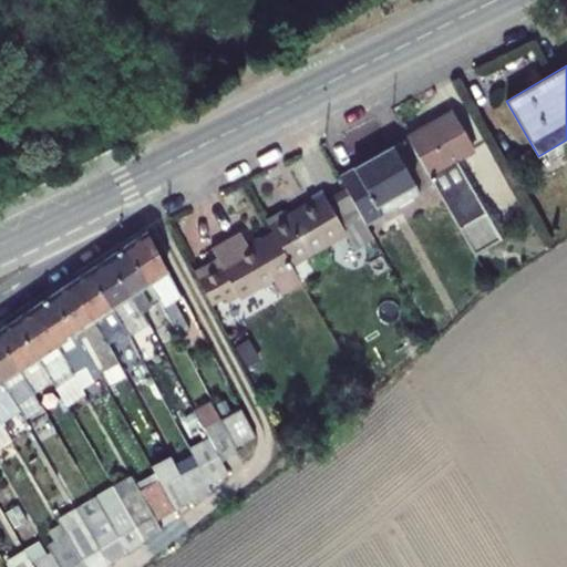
[(168,106),(153,116),(158,126),(160,129),(176,117),(174,116),(168,106)]
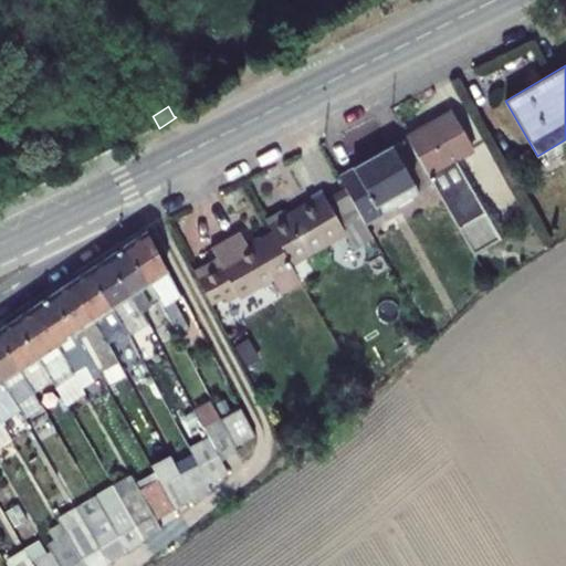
[(430,127),(407,139),(473,254),(500,239),(456,160),(472,150),(450,112),(428,124),(430,127)]
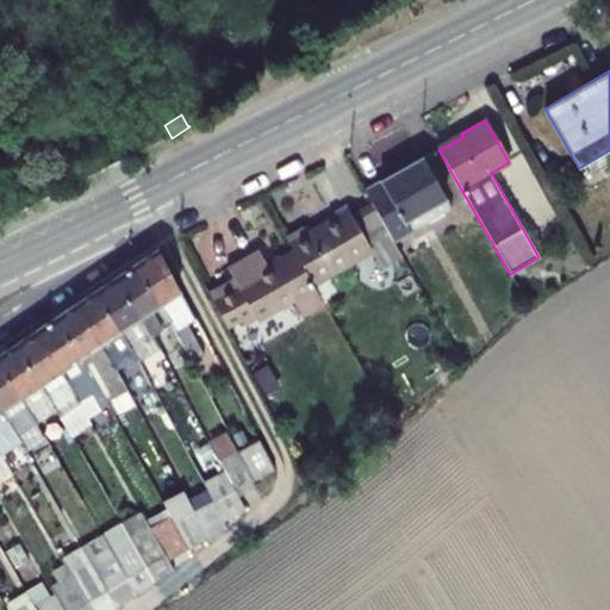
[(373,204),(394,241),(411,232),(405,222),(446,198),(422,157),(365,190),(373,204)]
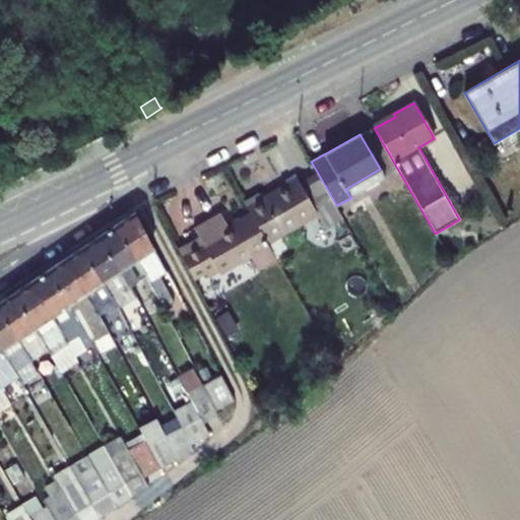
[(345,189),(350,198),(385,178),(380,169),(345,189)]
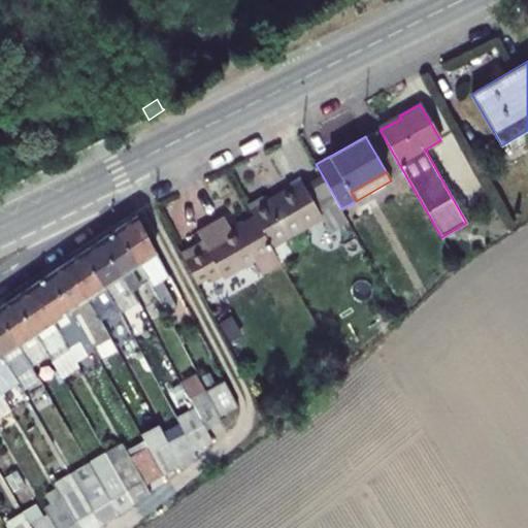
[(305,187),(302,182),(267,202),(264,196),(249,205),(255,217),(272,246),(323,218),(331,231),(349,221),(341,208),(323,176),(305,187)]
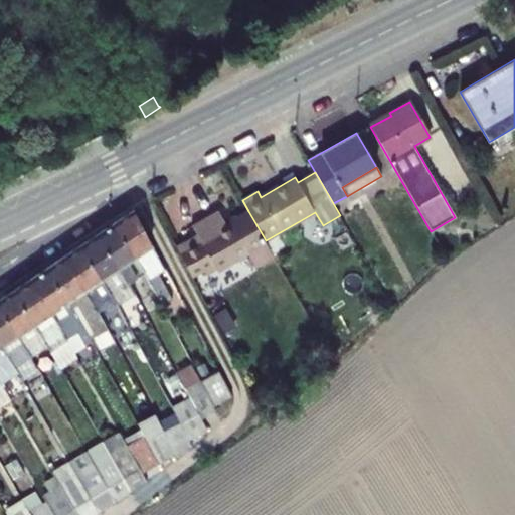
[(514,208),(494,221),(497,226),(514,215),(514,208)]
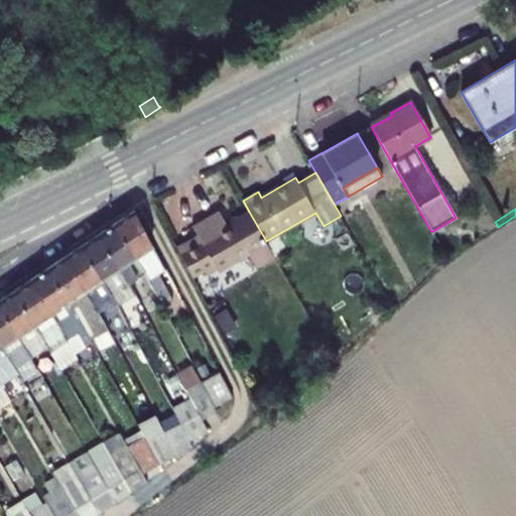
[(152,246),(133,210),(113,224),(135,257),(142,267),(152,286),(162,306),(172,300),(158,273),(164,269),(152,246)]
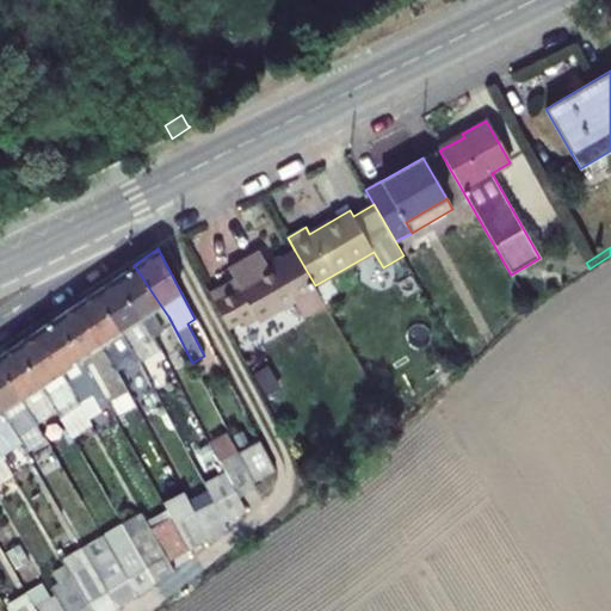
[(228,269),(234,279),(222,287),(209,292),(228,328),(242,321),(245,327),(257,320),(259,322),(275,313),(277,316),(294,307),(291,303),(294,302),(303,318),(326,304),(315,285),(295,251),(267,266),(259,251),(228,269)]
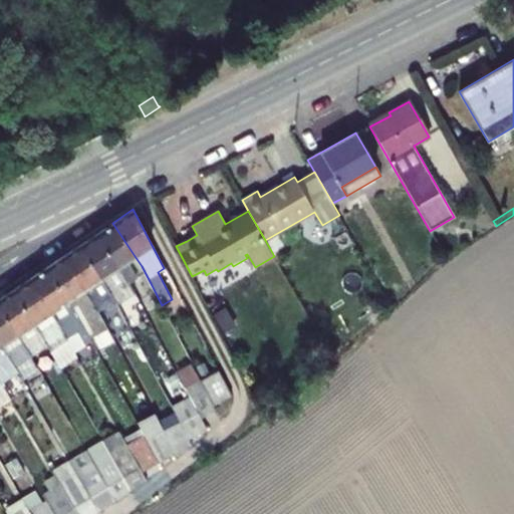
[(112,223),(95,234),(118,267),(129,283),(140,275),(147,288),(152,285),(142,266),(135,256),(112,223)]
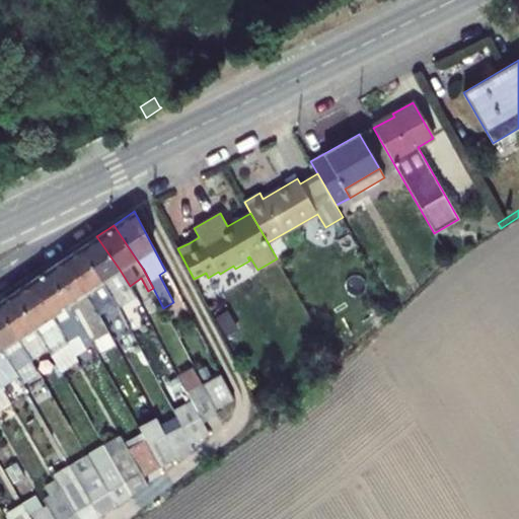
[(120,270),(96,236),(80,247),(102,281),(116,303),(119,307),(136,296),(130,286),(120,270)]
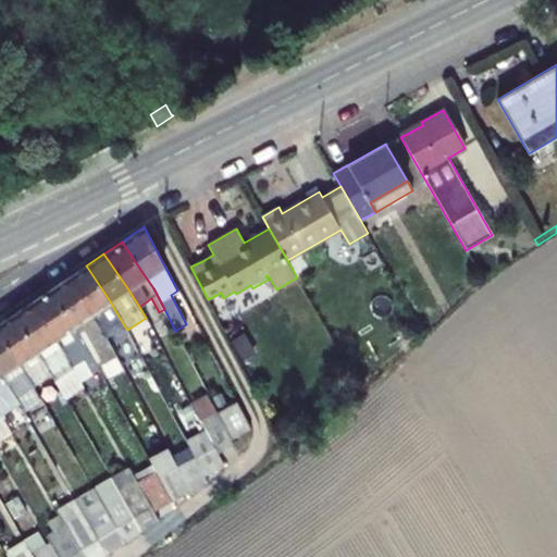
[(86,265),(67,277),(91,314),(106,337),(124,325),(110,301),(86,265)]
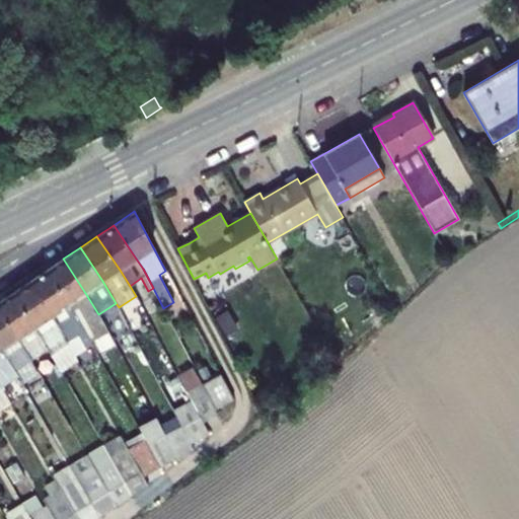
[(63,258),(46,271),(69,304),(78,319),(84,314),(93,330),(104,323),(98,314),(85,293),(63,258)]
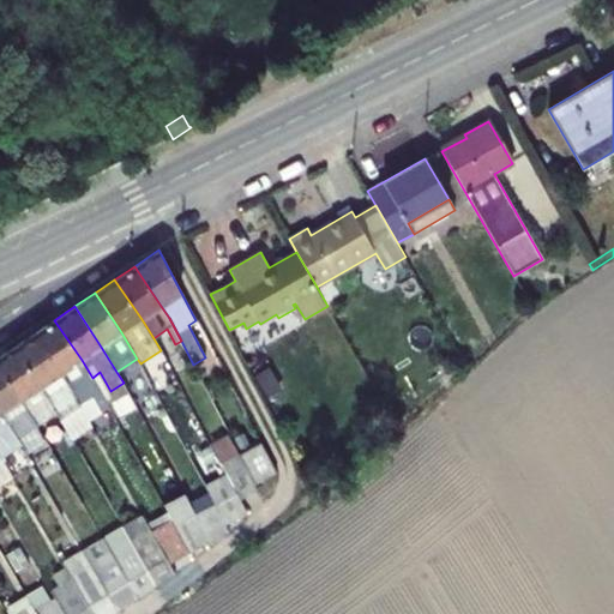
[(54,320),(35,333),(61,373),(73,391),(80,387),(84,392),(96,383),(92,378),(82,360),(54,320)]
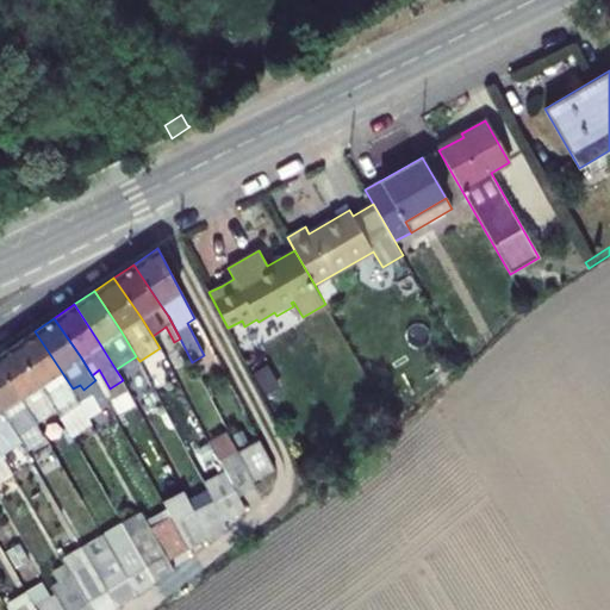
[(61,416),(81,403),(73,388),(61,371),(35,331),(14,344),(41,384),(56,409),(61,416)]
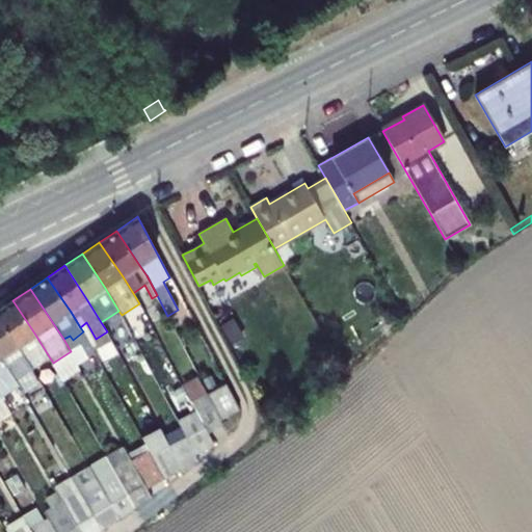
[(0,318),(19,346),(32,369),(49,356),(35,335),(12,300),(0,308),(0,318)]
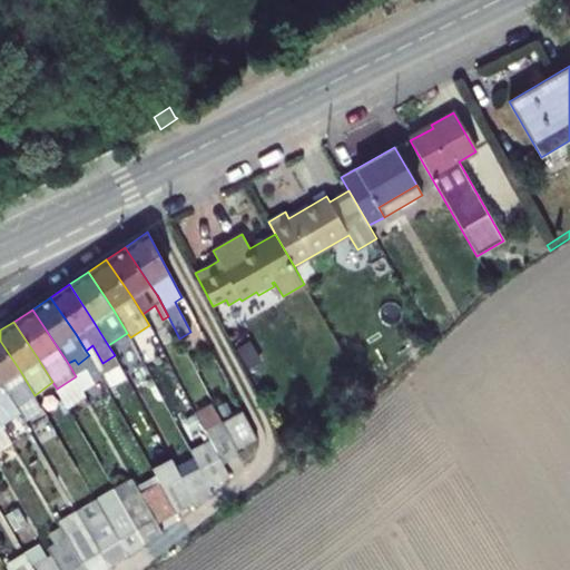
[(20,371),(0,341),(0,381),(1,383),(19,413),(22,420),(41,408),(35,395),(20,371)]
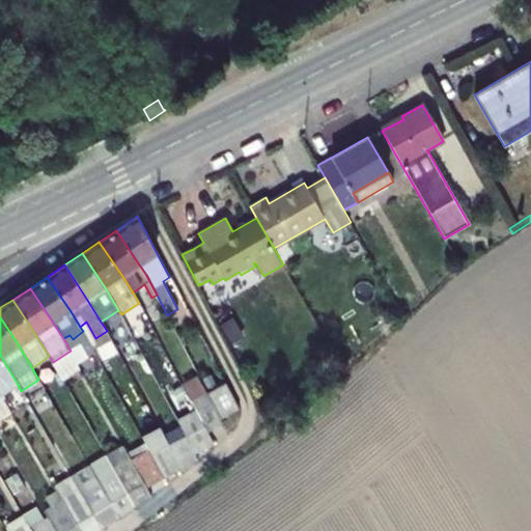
[(95,355),(84,335),(68,343),(80,363),(95,355)]
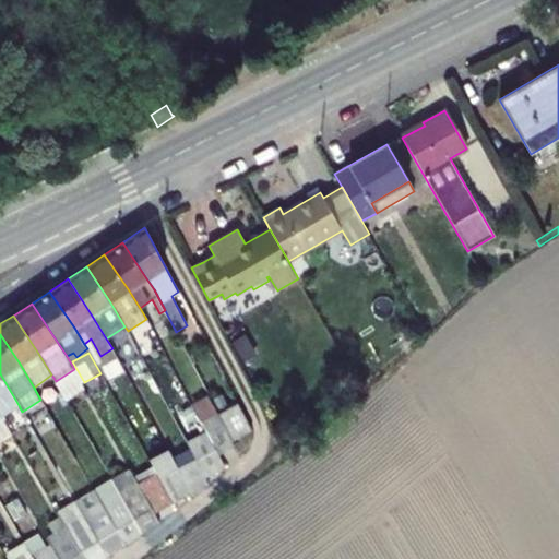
[(1,376),(0,373),(0,416),(0,417),(19,405),(1,376)]
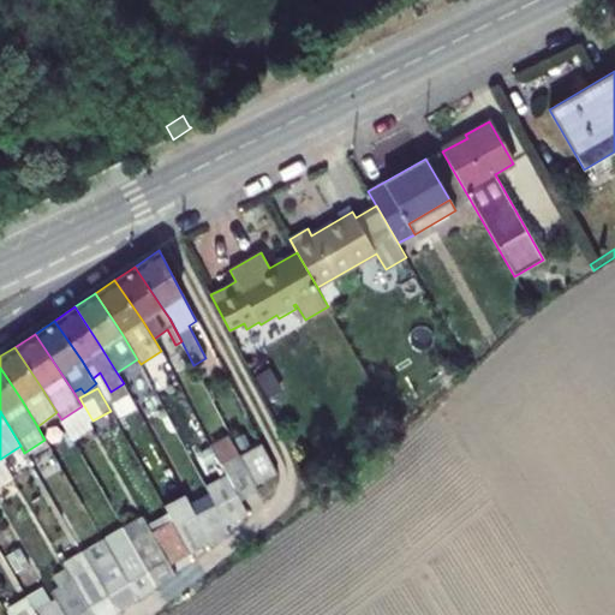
[(226,476),(239,500),(257,490),(255,484),(239,455),(232,440),(213,449),(226,476)]
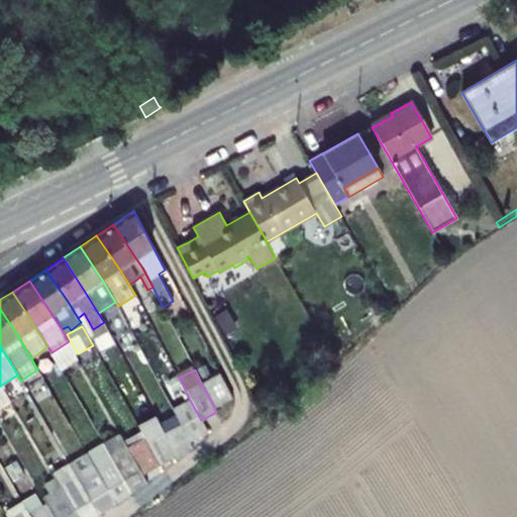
[(214,407),(233,398),(220,373),(201,383),(214,407)]
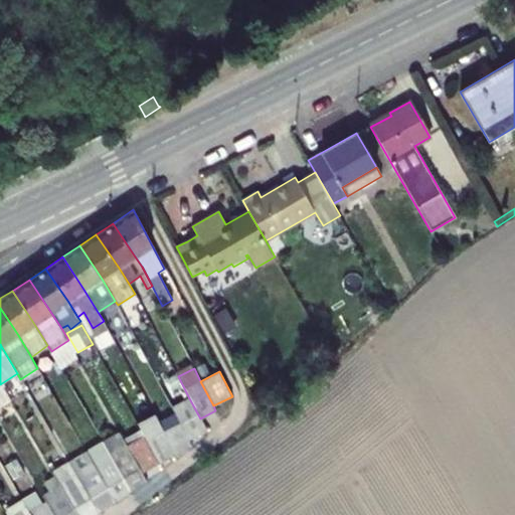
[(0,383),(0,405),(9,399),(0,384),(0,383)]
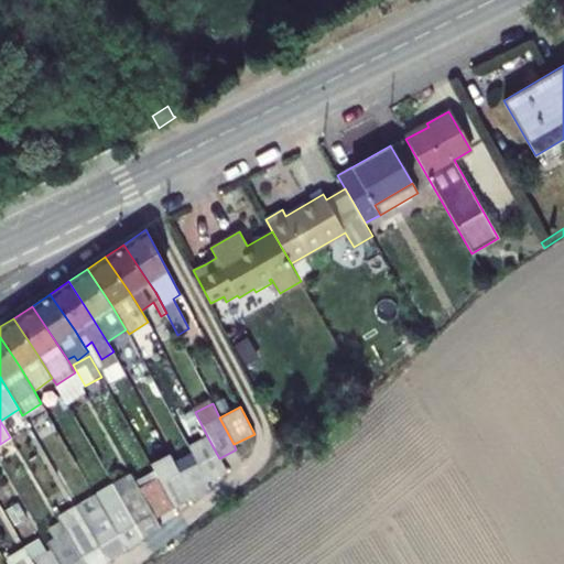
[(192,452),(206,480),(226,470),(219,458),(207,436),(188,446),(192,452)]
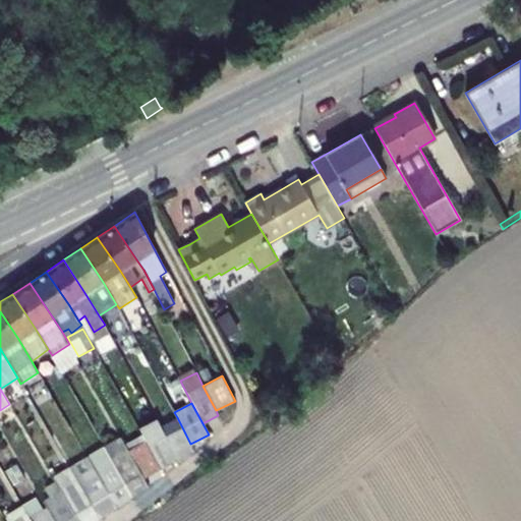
[(161,425),(178,458),(193,450),(190,444),(177,417),(161,425)]
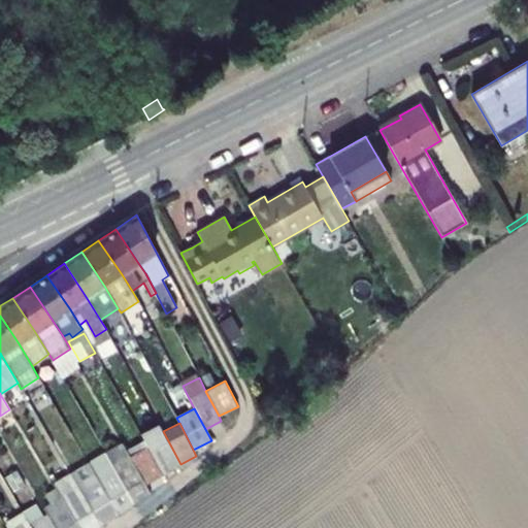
[(141,434),(163,473),(180,464),(163,431),(160,425),(141,434)]
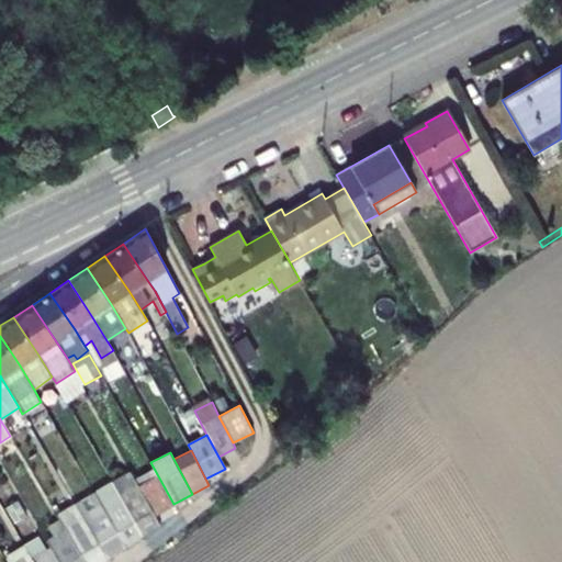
[(112,482),(143,536),(159,525),(130,472),(112,482)]
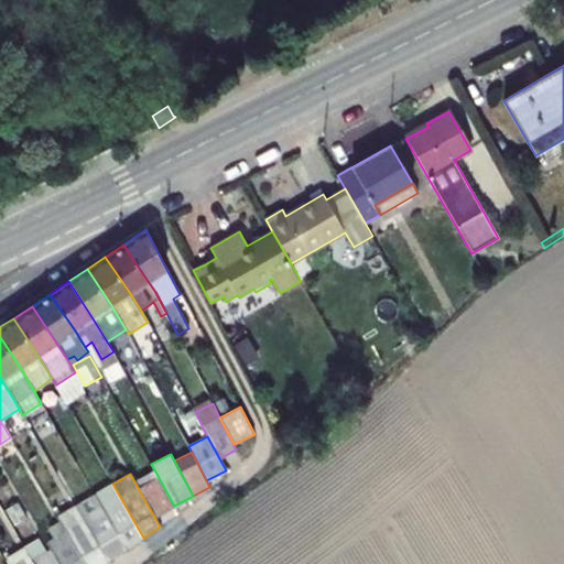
[(94,495),(126,549),(143,538),(112,484),(94,495)]
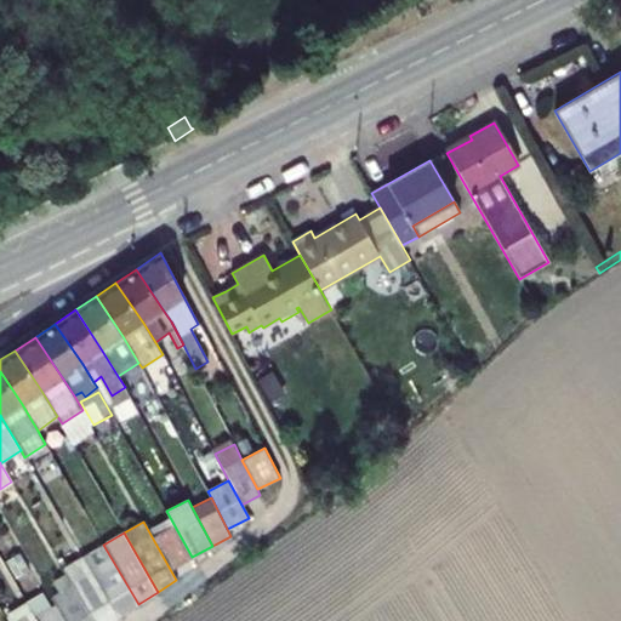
[(138,604),(103,545),(83,557),(119,617),(138,604)]
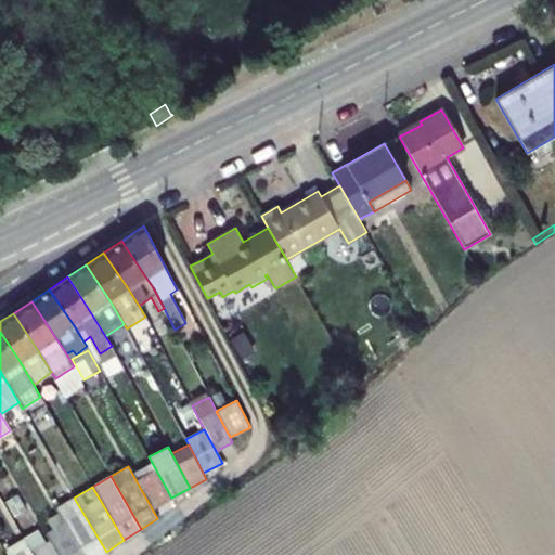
[(26,510),(17,494),(5,502),(14,517),(26,510)]
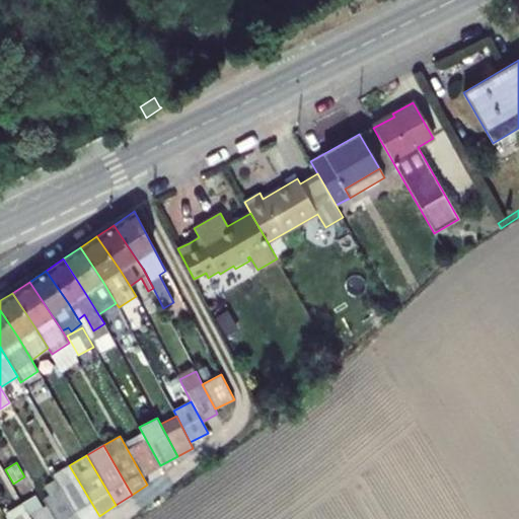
[(95,518),(99,516),(69,465),(52,474),(60,489),(77,518),(95,518)]
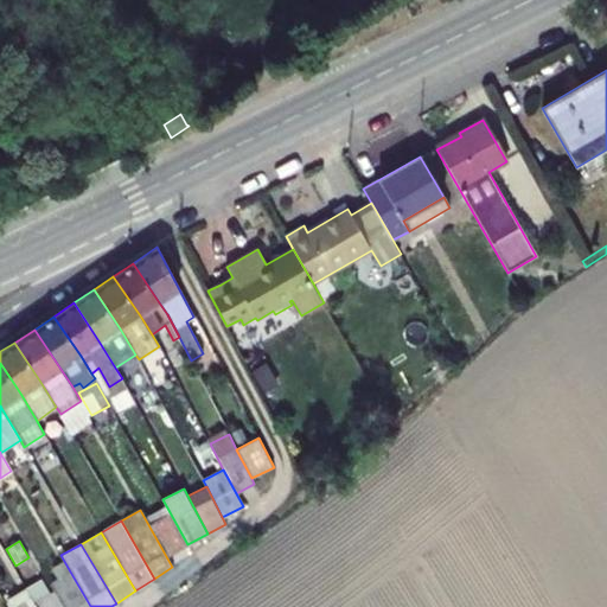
[(55,592),(63,606),(90,606),(70,572),(50,585),(55,592)]
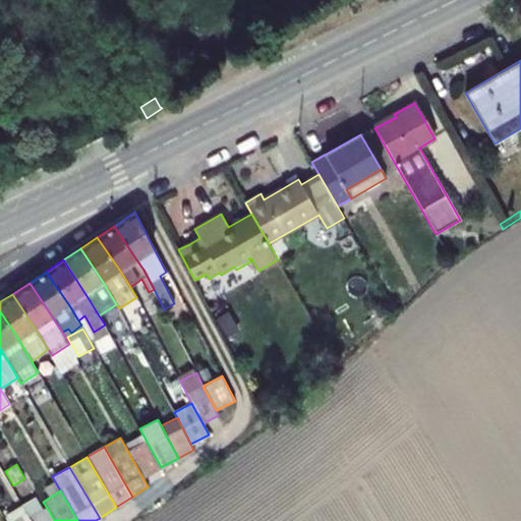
[(22,507),(5,518),(6,520),(31,520),(30,518),(22,507)]
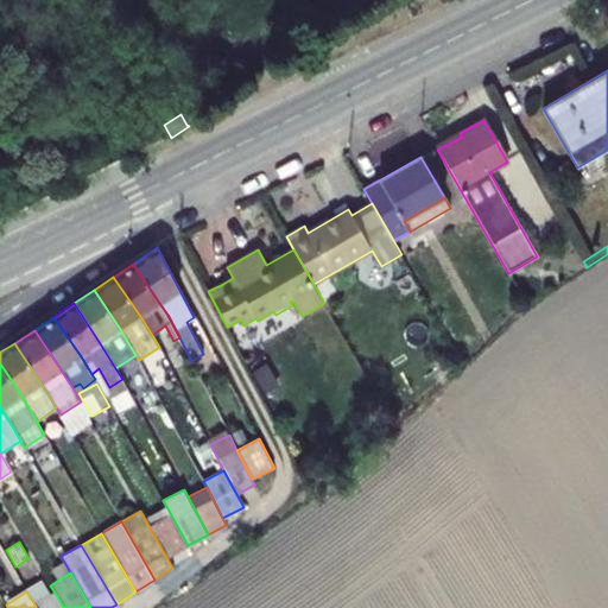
[(36,607),(63,607),(55,593),(35,605),(36,607)]
